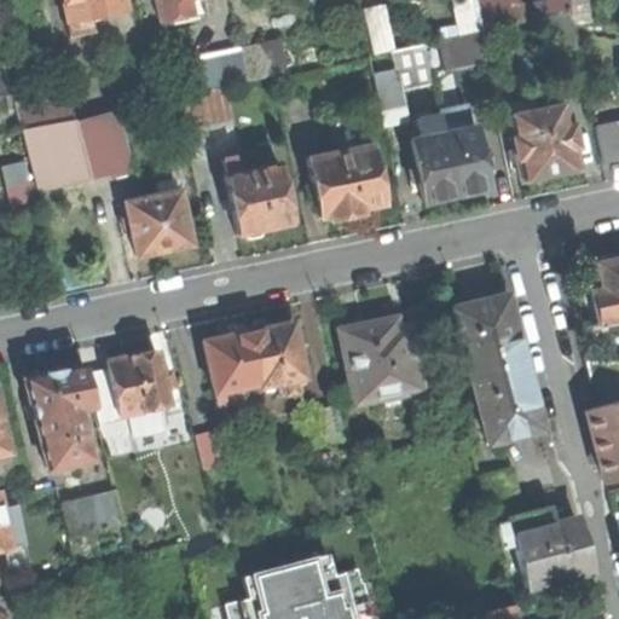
[(63,0),(74,38),(97,32),(93,19),(128,12),(125,0),(63,0)]
